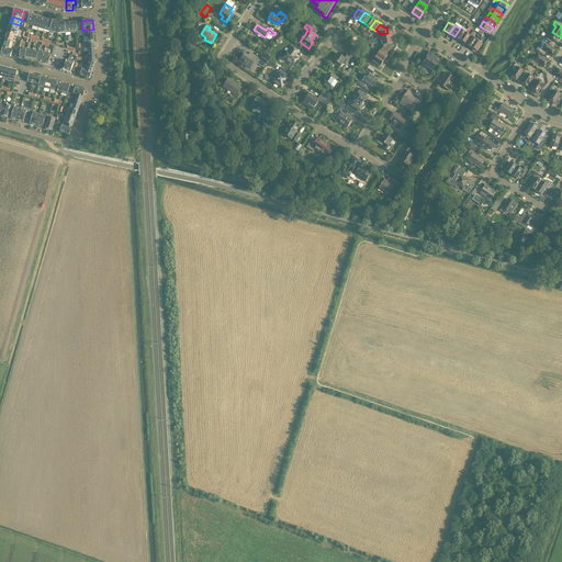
[(9,27),(7,33),(17,36),(20,37),(21,32),(18,31),(9,27)]
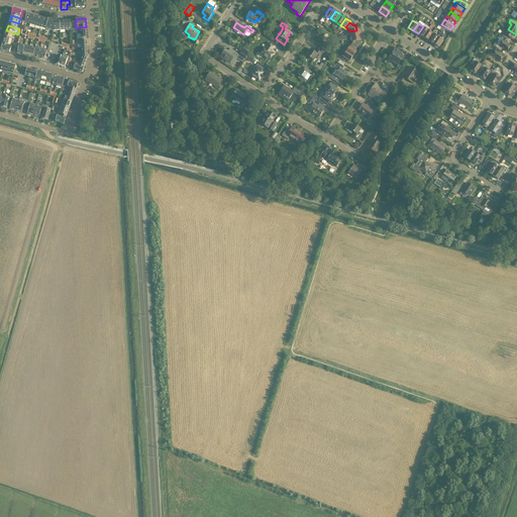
[(423,37),(427,30),(423,26),(418,33),(423,37)]
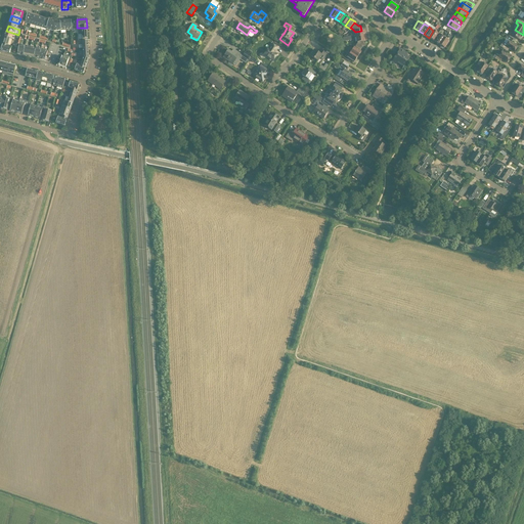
[(81,28),(78,28),(78,35),(79,40),(82,40),(87,39),(87,28),(81,28)]
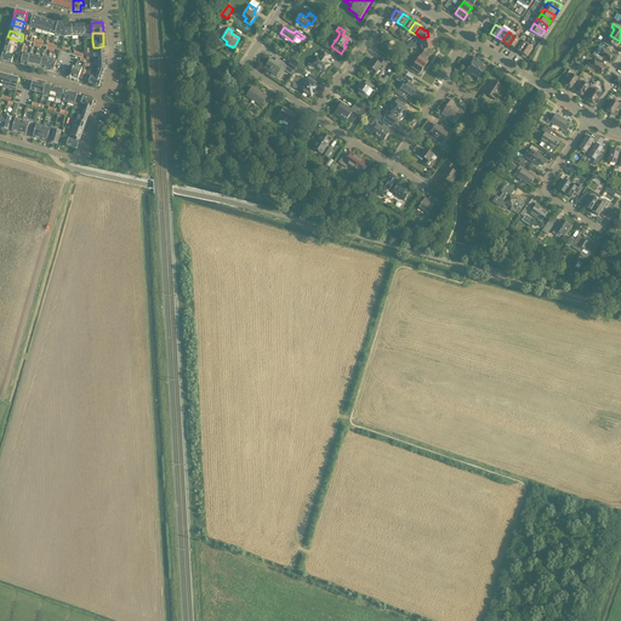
[(620,41),(610,35),(609,34),(603,44),(609,47),(611,45),(616,49),(620,41)]
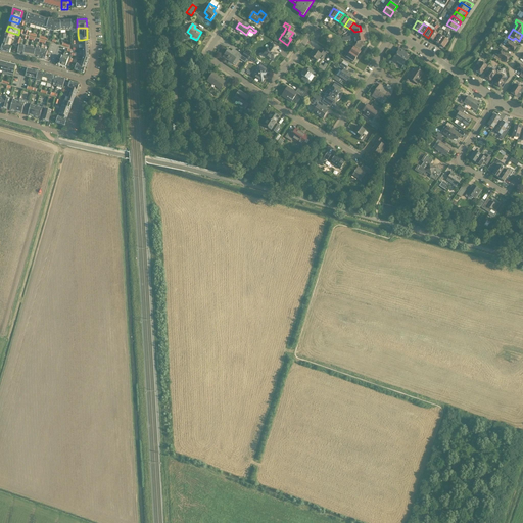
[(5,37),(10,39),(13,40),(15,34),(6,31),(5,37)]
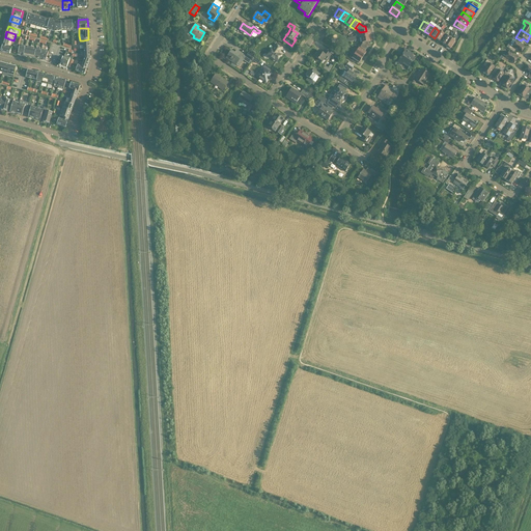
[(445,34),(439,31),(435,38),(440,42),(445,34)]
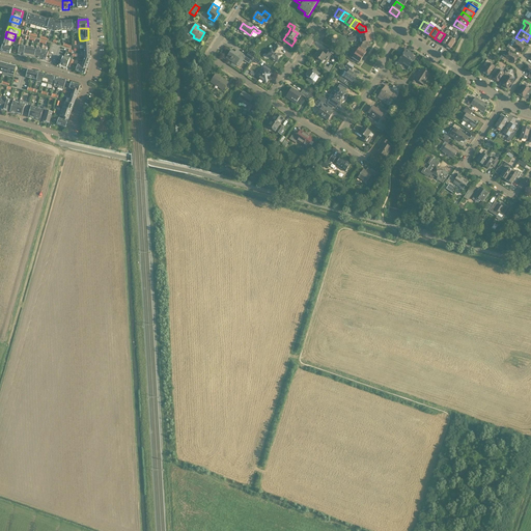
[(445,45),(450,37),(445,34),(440,42),(445,45)]
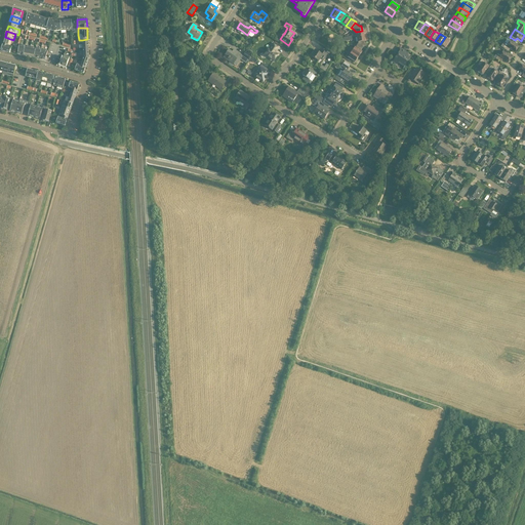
[(450,41),(445,37),(440,44),(445,48),(450,41)]
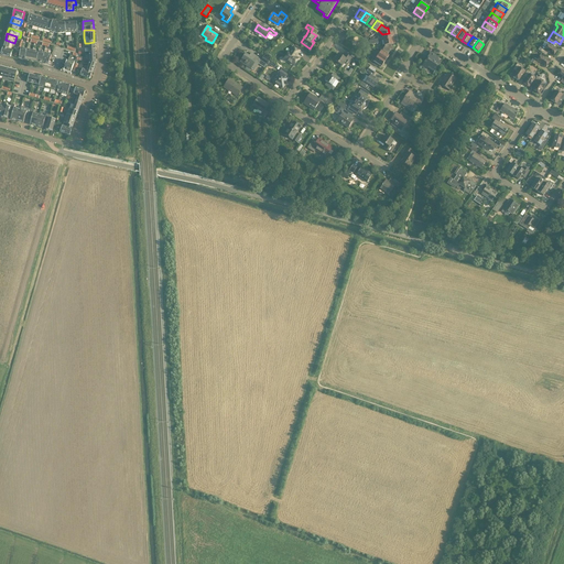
[(392,50),(391,44),(384,45),(384,46),(382,51),(381,51),(381,52),(387,55),(388,55),(390,51),(392,50)]
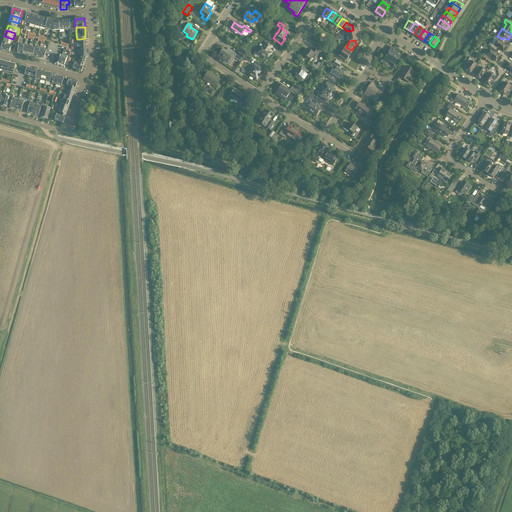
[(491,41),(488,46),(490,47),(495,51),(497,48),(502,51),(506,45),(497,40),(495,44),(492,42),(491,41)]
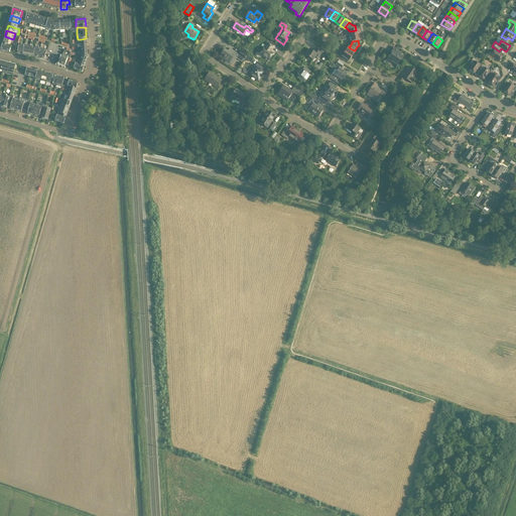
[(274,46),(268,43),(265,48),(264,47),(260,53),(269,59),(273,53),(270,51),(274,46)]
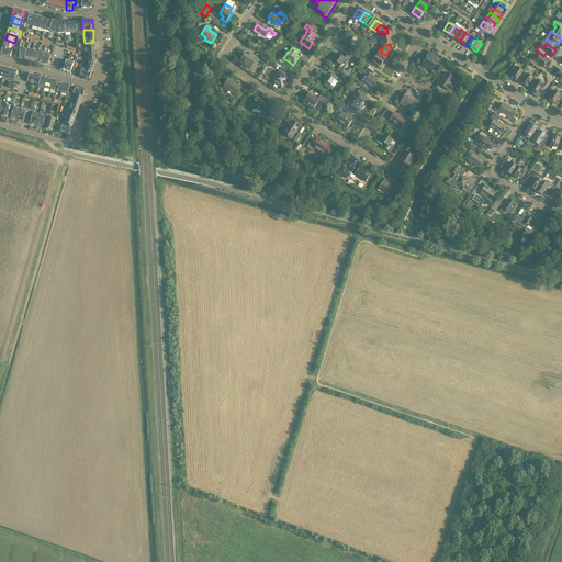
[(1,54),(10,57),(12,51),(8,49),(2,48),(1,54)]
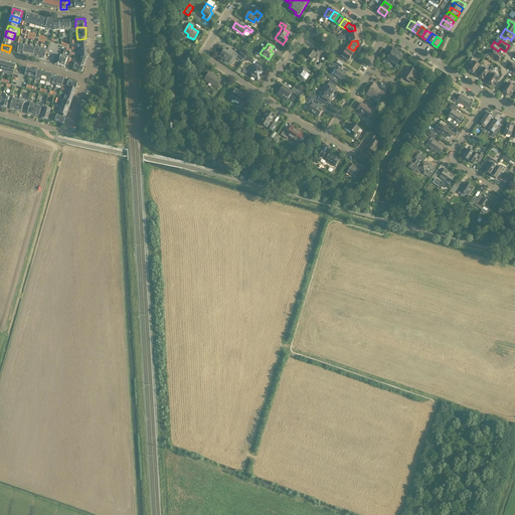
[(355,50),(354,50),(353,50),(348,47),(348,46),(344,51),(351,56),(355,50)]
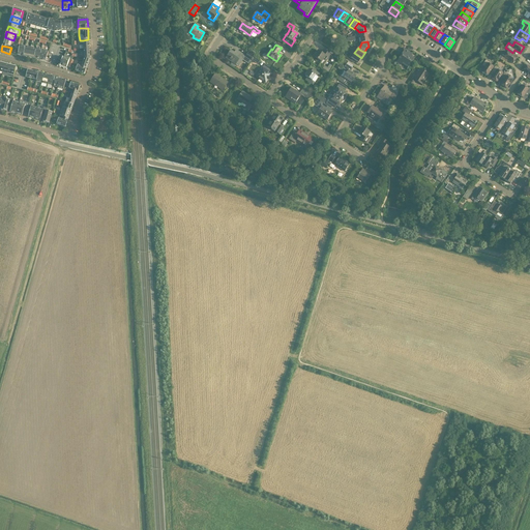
[(400,57),(396,62),(400,64),(402,62),(409,66),(414,59),(410,57),(412,54),(403,48),(398,56),(400,57)]
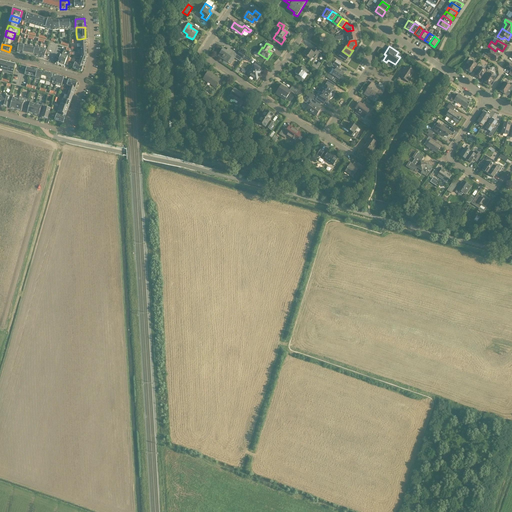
[(47,50),(40,48),(38,57),(44,59),(44,58),(45,58),(46,56),(45,56),(47,50)]
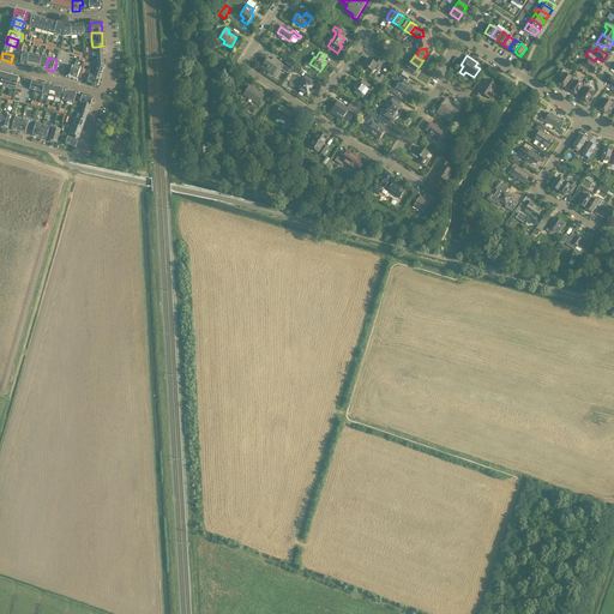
[(271,61),(268,59),(262,67),(272,74),(281,62),(274,58),(271,61)]
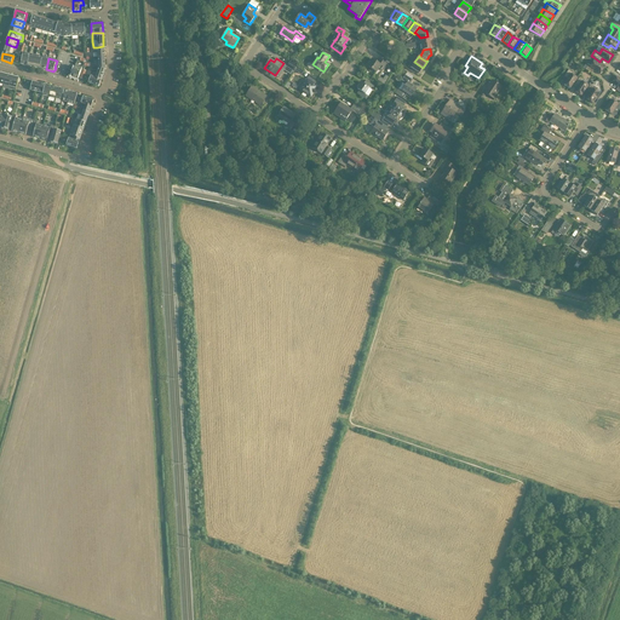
[(372,59),(367,67),(375,72),(378,68),(382,70),(386,64),(378,58),(375,62),(372,59)]
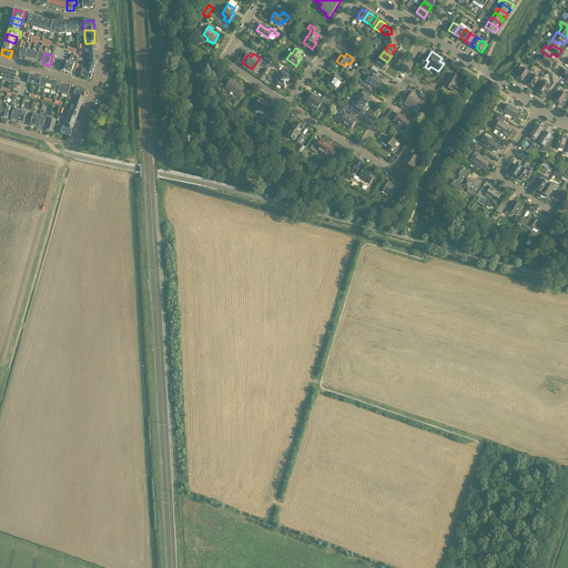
[(377,56),(374,61),(377,63),(376,66),(379,68),(381,66),(384,68),(387,62),(379,57),(377,56)]
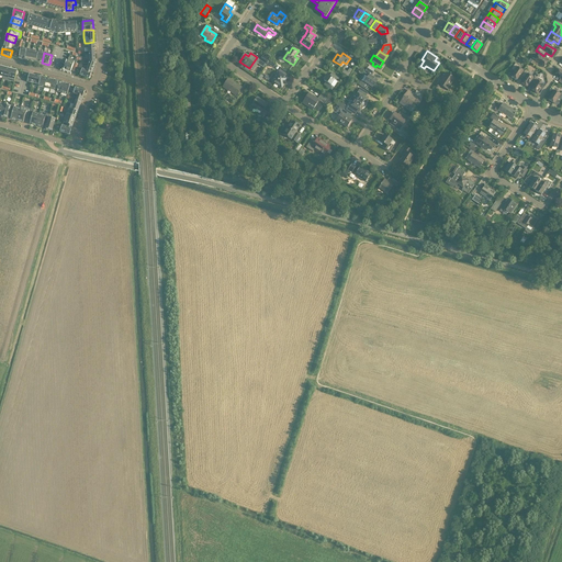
[(530,60),(528,62),(530,64),(536,67),(538,65),(543,68),(548,62),(538,55),(536,59),(532,57),(530,60)]
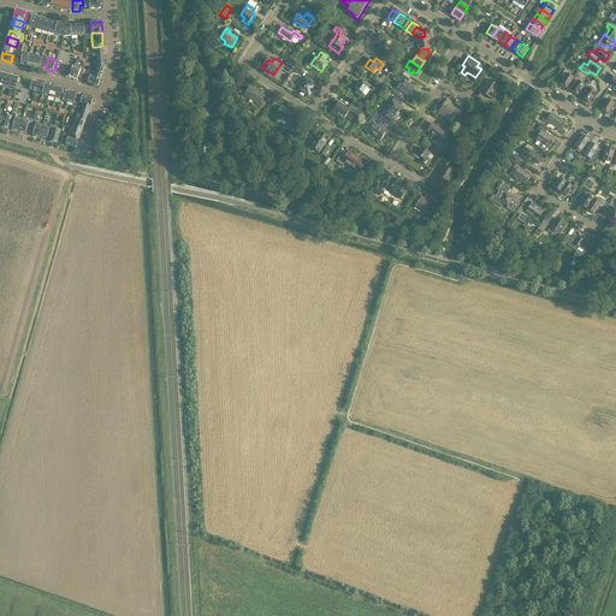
[(291,71),(295,66),(288,61),(284,66),(291,71)]
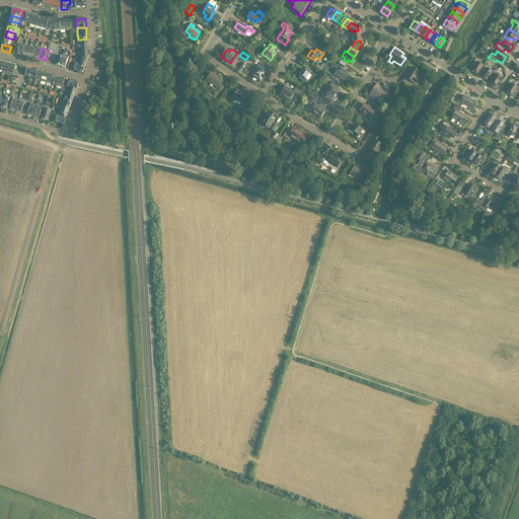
[(63,55),(62,59),(61,61),(60,61),(59,64),(60,64),(60,65),(65,67),(69,57),(63,55)]
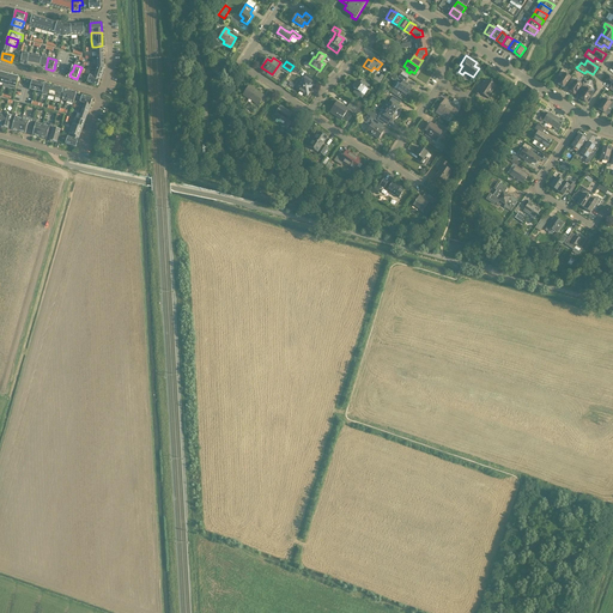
[(97,67),(93,77),(99,79),(104,68),(97,67)]
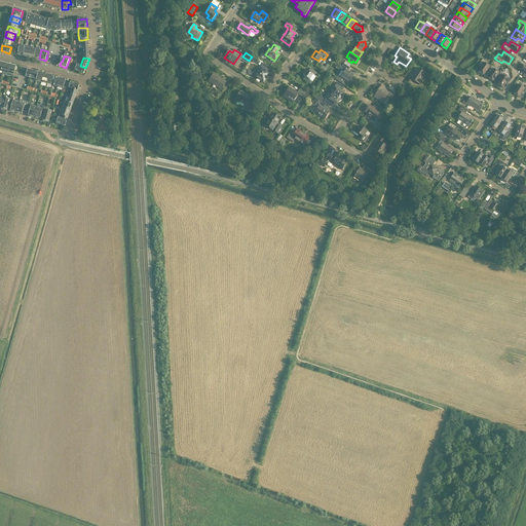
[(481,67),(478,71),(484,75),(490,67),(484,63),(485,62),(482,60),(479,65),(481,67)]
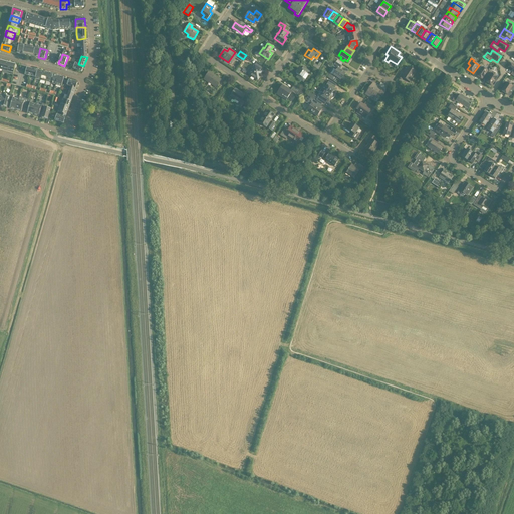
[(248,74),(249,75),(256,80),(258,79),(263,72),(262,72),(262,71),(261,69),(263,66),(256,62),(248,73),(248,74)]
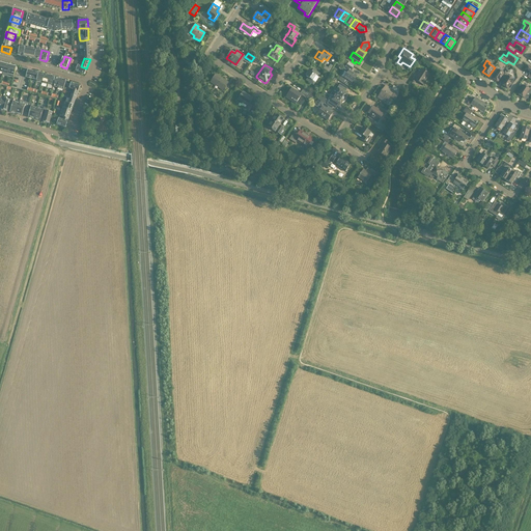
[(347,72),(343,78),(341,76),(339,80),(345,84),(347,82),(351,84),(357,76),(352,72),(353,68),(346,64),(343,68),(347,72)]
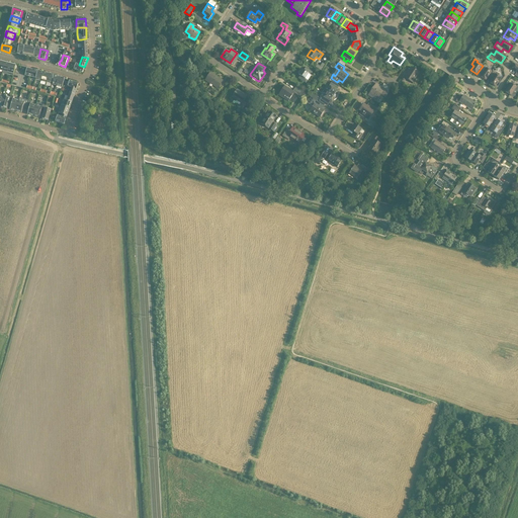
[(15,65),(10,64),(8,72),(7,74),(13,76),(15,69),(16,66),(15,66),(15,65)]
